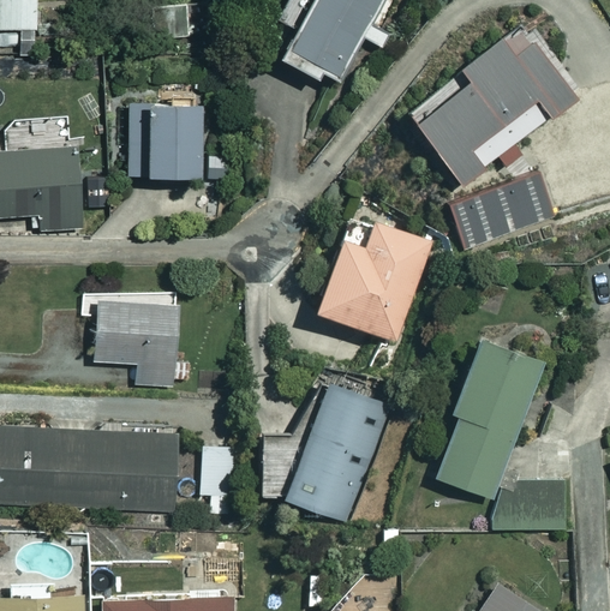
[(39,0),(0,0),(0,29),(40,28),(39,0)]
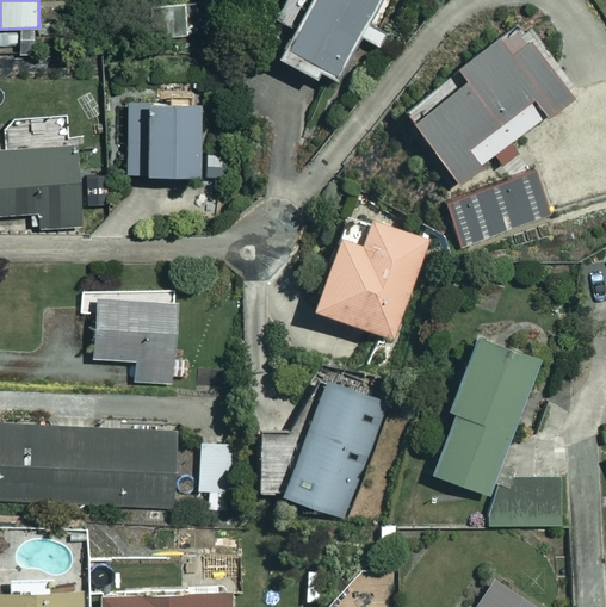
[(199,36),(193,0),(189,0),(146,7),(152,44),(199,36)]
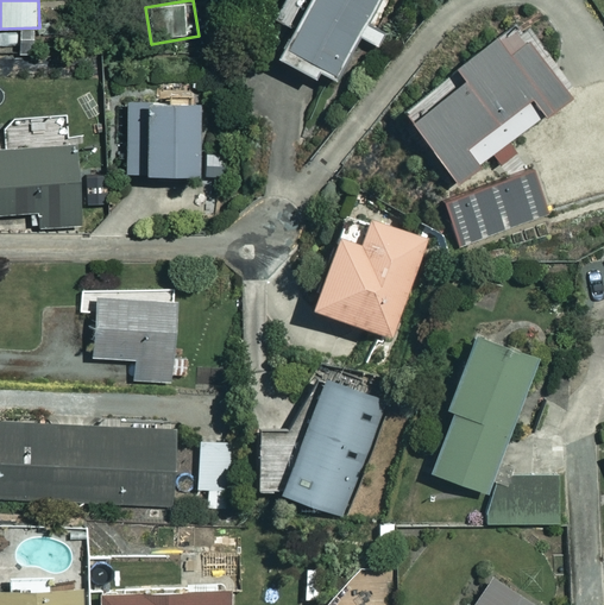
[(381,0),(308,0),(276,56),(332,88),(362,38),(378,48),(390,30),(371,18),(381,0)]
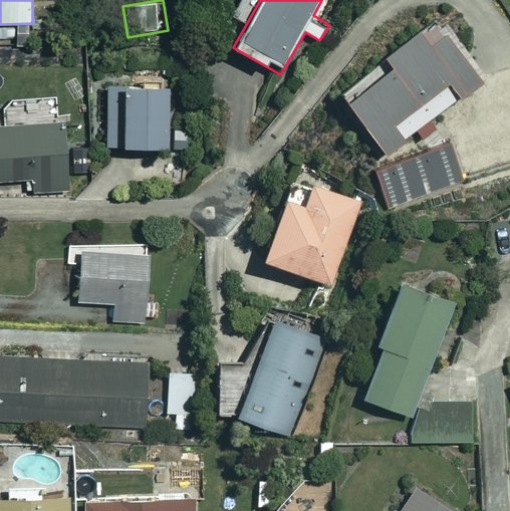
[(344,103),(387,158),(483,83),(447,38),(432,49),(419,32),(385,58),(392,67),(344,103)]
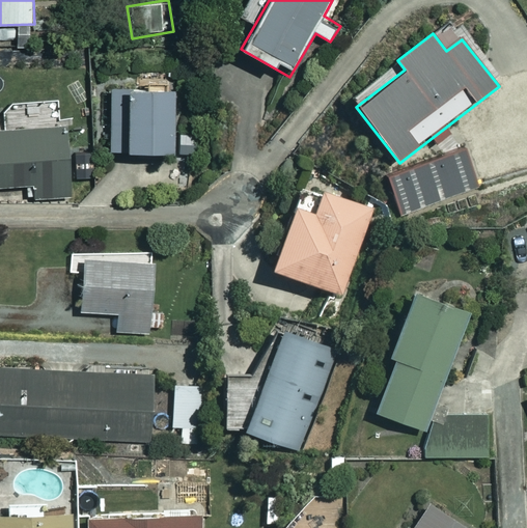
[(172,77),(149,77),(149,89),(112,89),(112,153),(172,153),(172,77)]
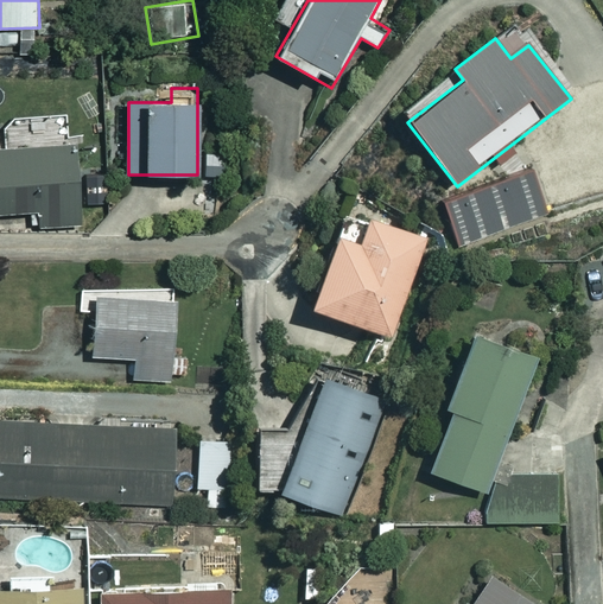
[(75,126),(39,128),(40,148),(0,151),(0,216),(36,215),(37,231),(81,228),(75,126)]
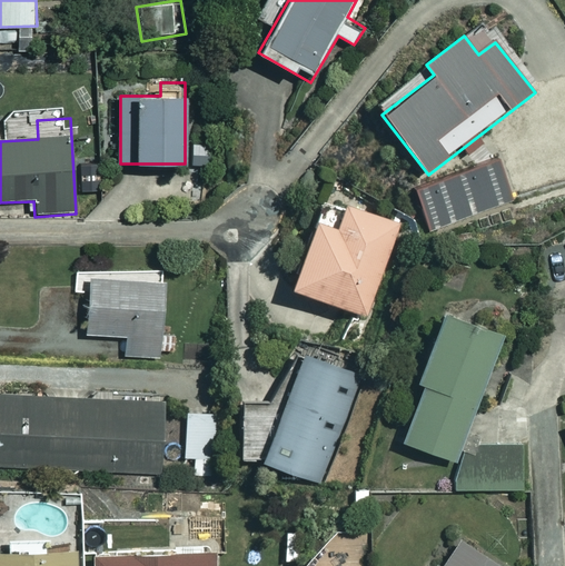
[(527,200),(512,157),(417,191),(432,234),(527,200)]
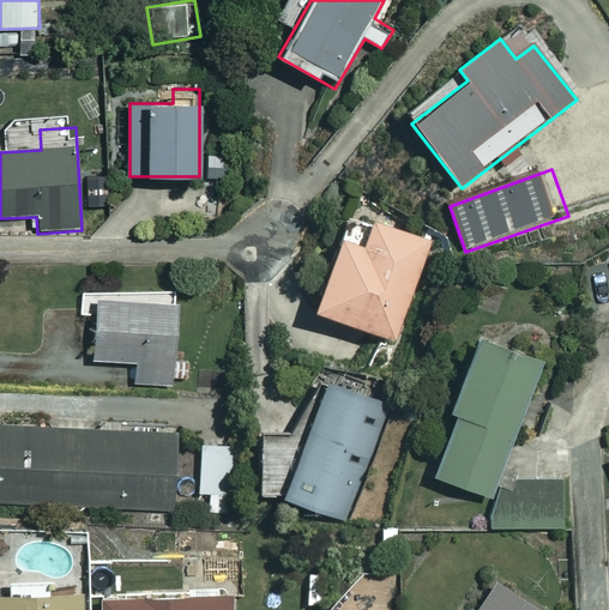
[(436,245),(374,219),(363,246),(341,236),(312,308),(396,342),(436,245)]
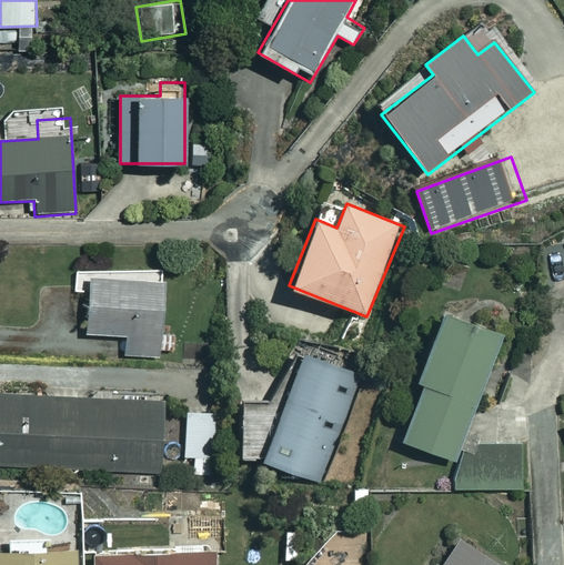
[(129,357),(177,359),(177,334),(163,333),(163,274),(76,273),(76,295),(89,295),(88,336),(129,336),(129,357)]
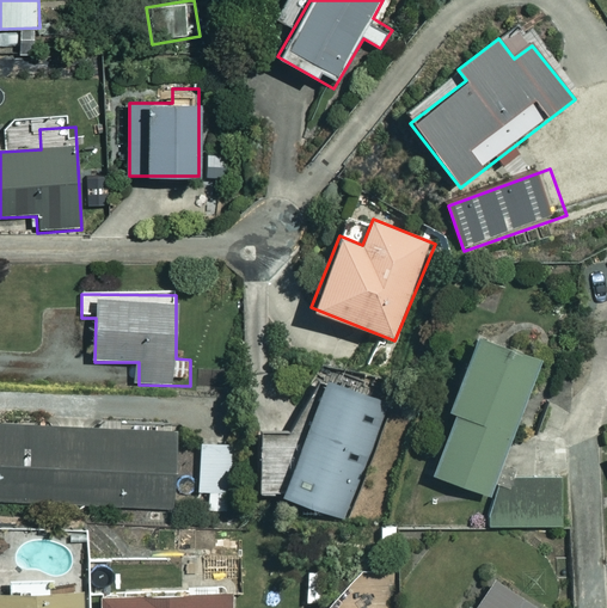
[(539,361),(476,337),(449,410),(455,412),(433,474),(489,495),(539,361)]
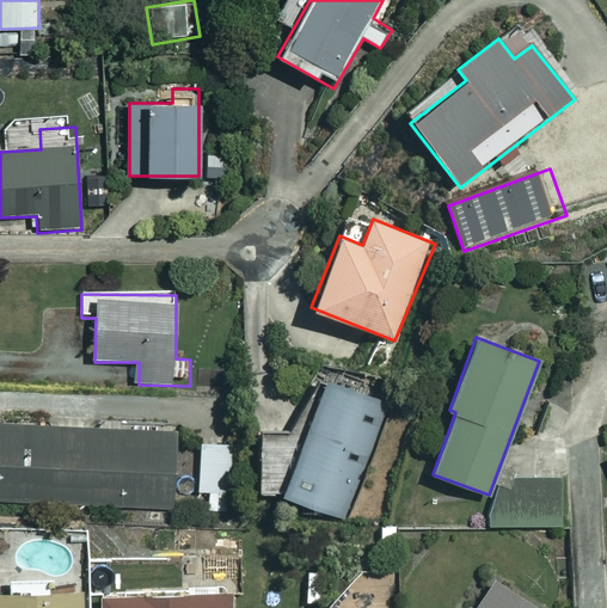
[(394,400),(322,375),(299,441),(262,437),(261,493),(351,524),(394,400)]
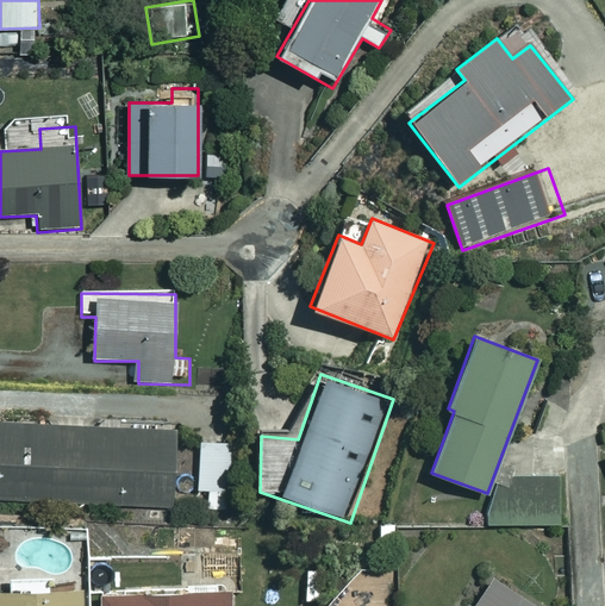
[(174,429),(0,423),(0,501),(172,507),(174,429)]
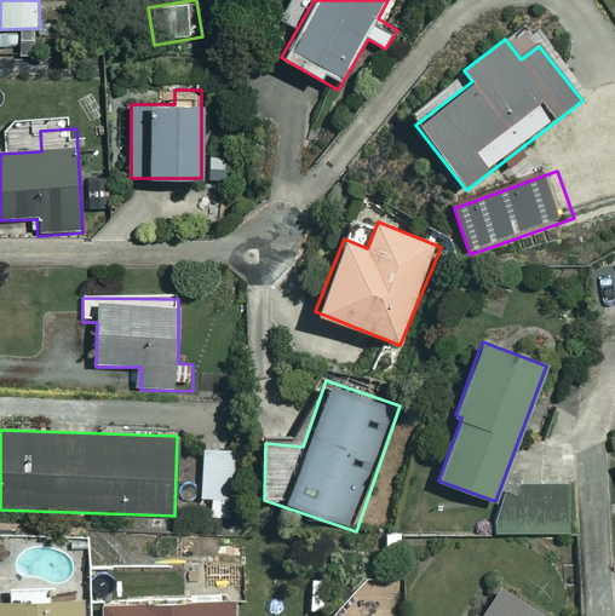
[(239,523),(239,460),(225,460),(225,450),(205,450),(205,501),(216,501),(216,523),(239,523)]
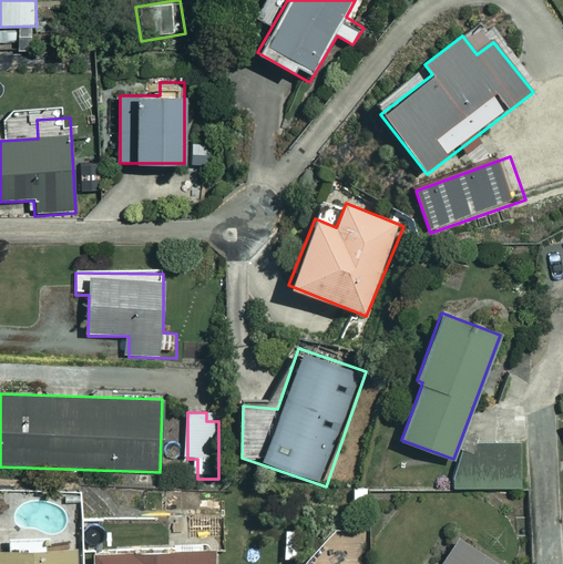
[(463,444),(454,492),(521,490),(520,443),(463,444)]
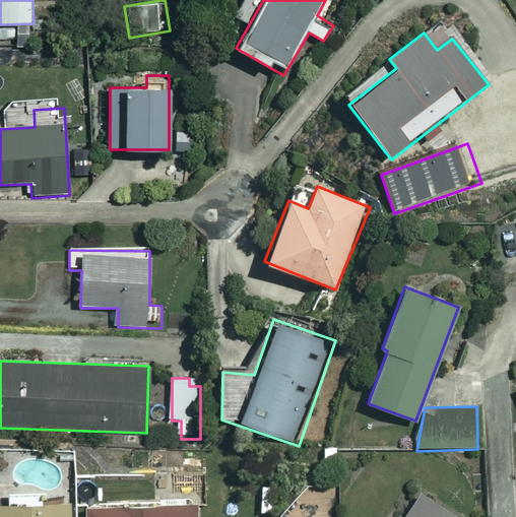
[(202,456),(183,456),(183,480),(203,480),(202,456)]
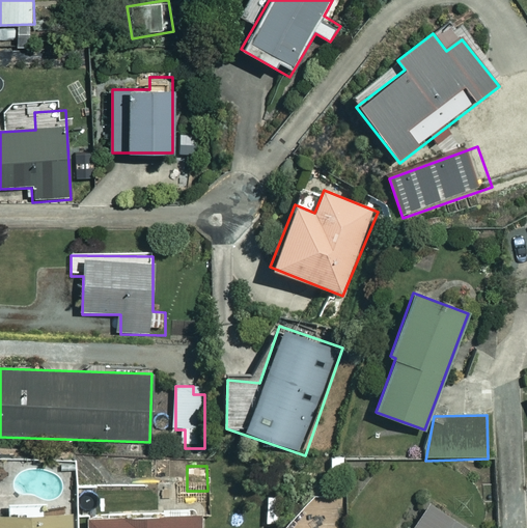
[(468,527),(428,502),(412,527),(468,527)]
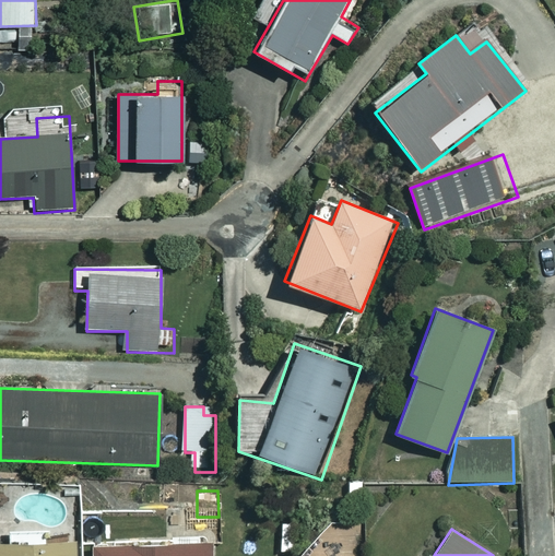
[(75,555),(75,539),(0,540),(0,555),(75,555)]
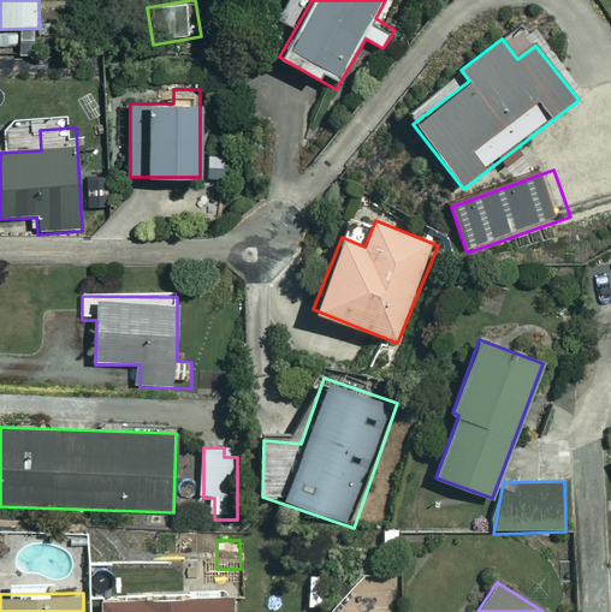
[(232,611),(232,598),(102,602),(102,611),(232,611)]
